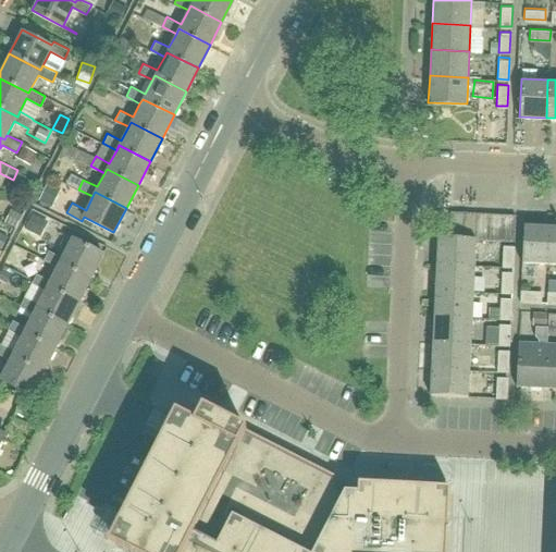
[(451,210),(448,235),(462,236),(464,210),(451,210)]
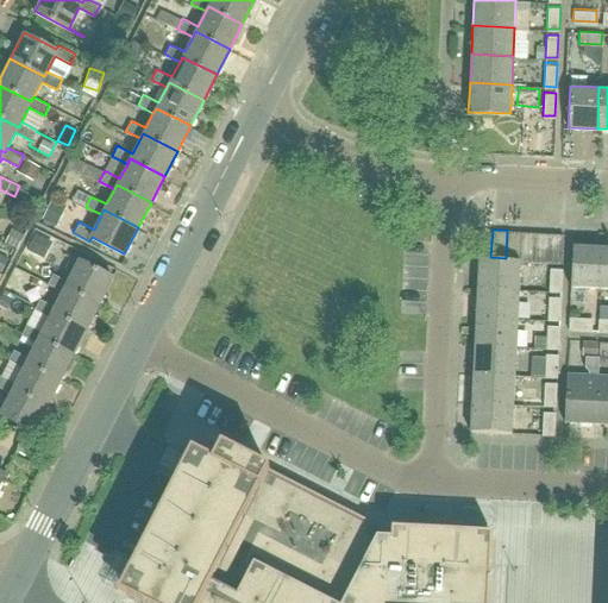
[(521,231),(507,230),(506,258),(519,258),(521,231)]
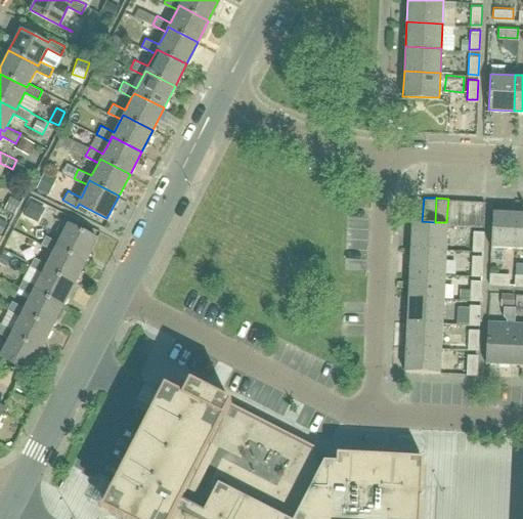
[(460,199),(448,199),(446,222),(447,223),(446,224),(459,224),(460,199)]
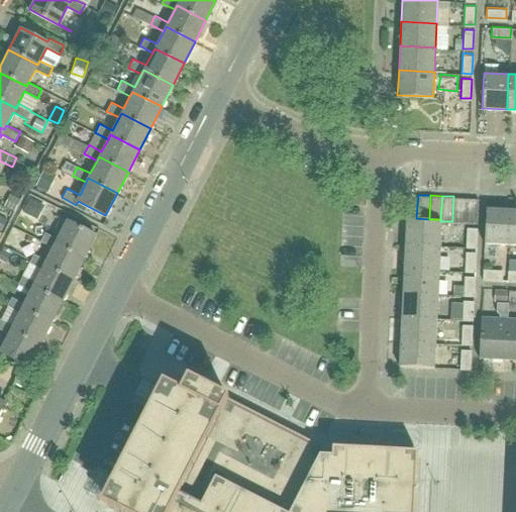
[(466,197),(453,196),(452,221),(465,222),(466,197)]
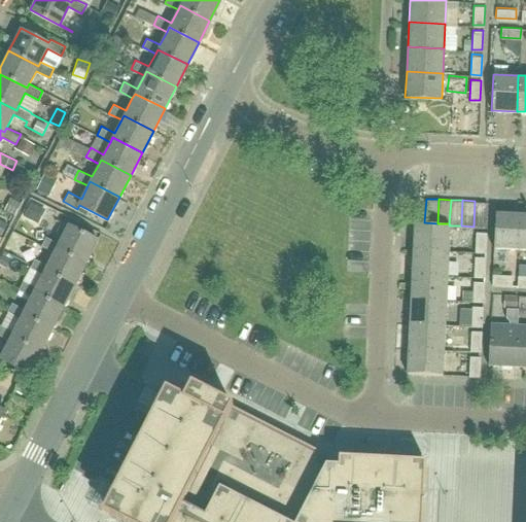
[(487,202),(475,201),(474,227),(486,227),(487,202)]
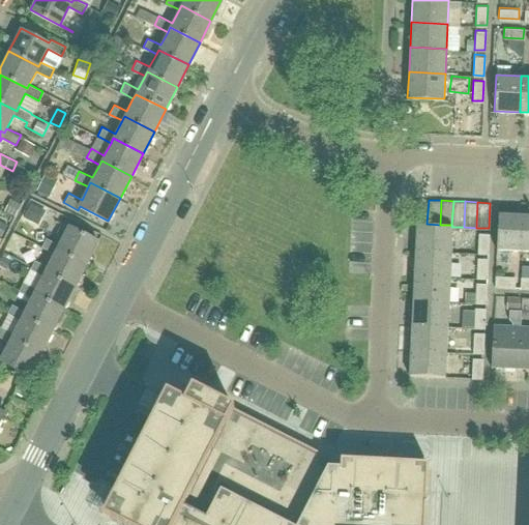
[(496,249),(521,250),(523,213),(498,212),(496,249)]
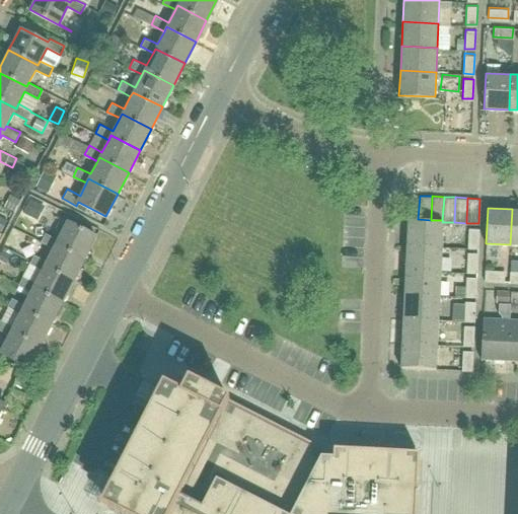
[(56,242),(84,258),(95,234),(54,213),(54,215),(66,221),(57,238),(45,231),(40,240),(53,247),(56,242)]
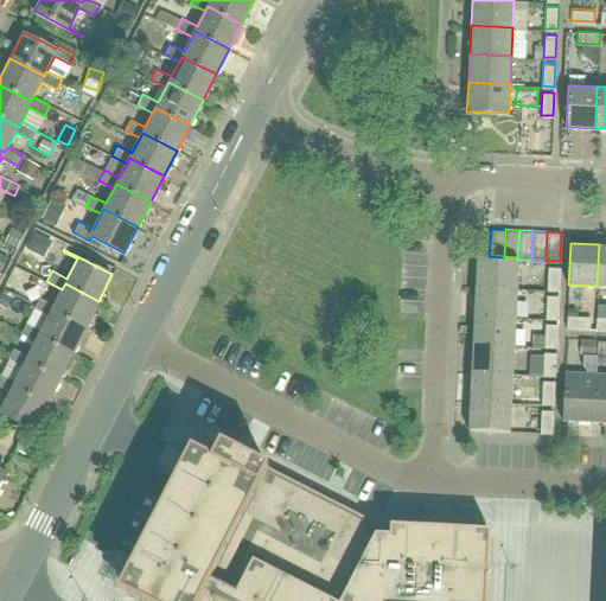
[(477,256),(474,286),(516,287),(517,260),(518,259),(517,257),(504,257),(489,256),(477,256)]
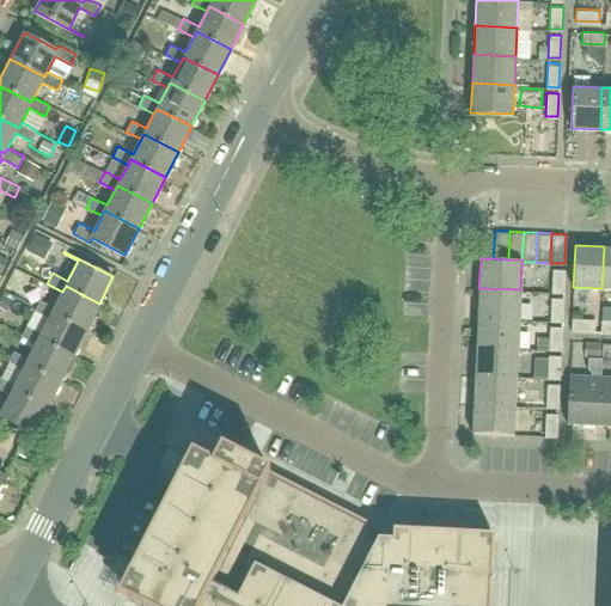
[(564,269),(553,269),(551,291),(563,292),(564,269)]
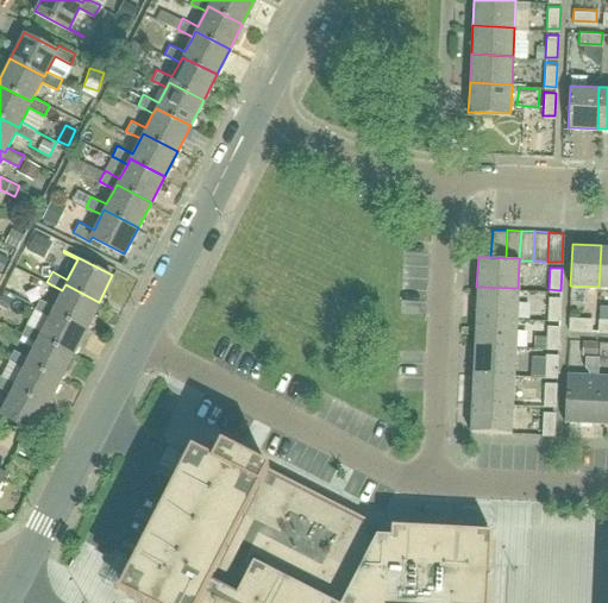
[(66,284),(62,290),(55,305),(39,296),(33,307),(49,314),(51,309),(86,327),(99,302),(66,284)]
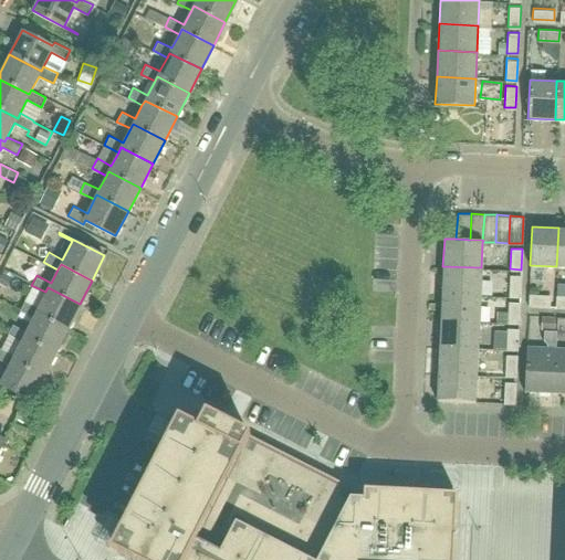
[(480,294),(481,267),(442,266),(441,293),(480,294)]
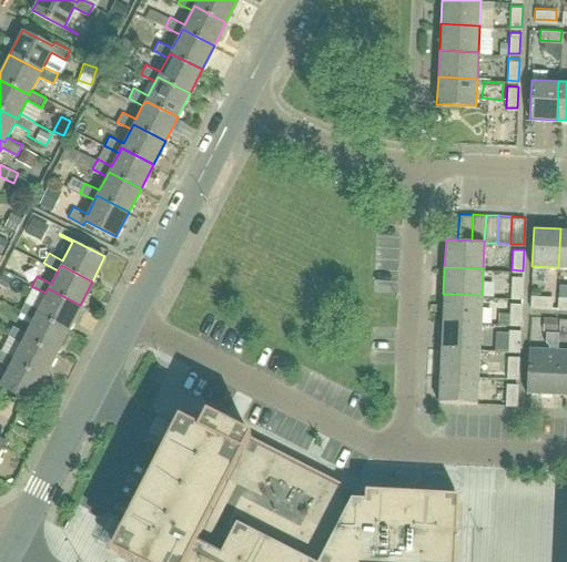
[(522,297),(523,276),(512,275),(510,296),(522,297)]
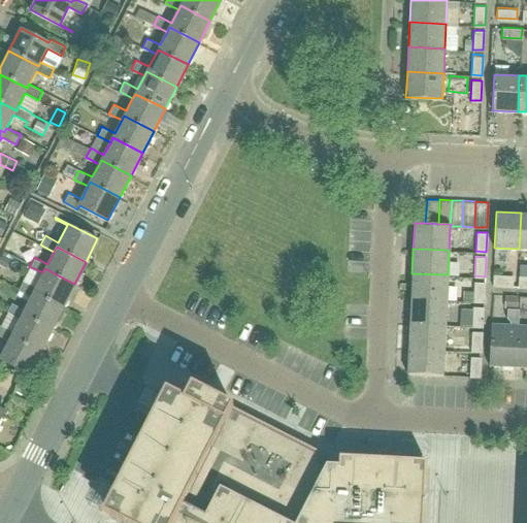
[(33,291),(63,305),(74,284),(44,268),(42,272),(36,286),(23,280),(19,288),(31,295),(33,291)]
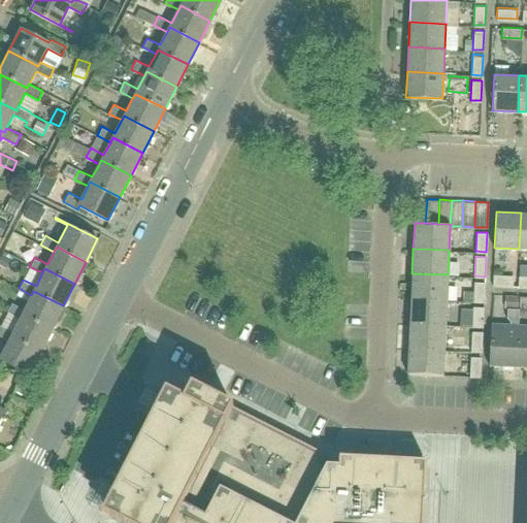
[(412,273),(410,297),(447,299),(448,274),(412,273)]
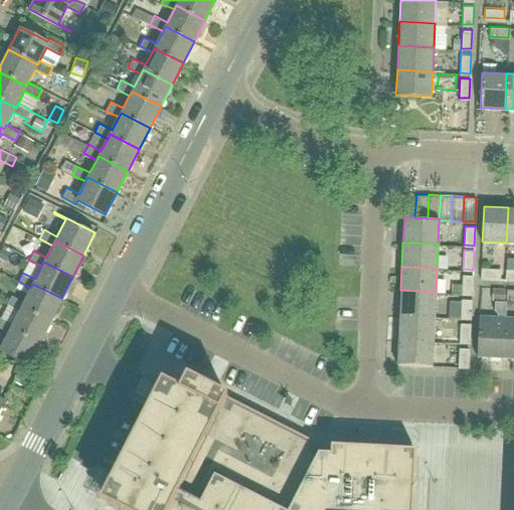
[(480,278),(500,279),(501,269),(481,267),(480,278)]
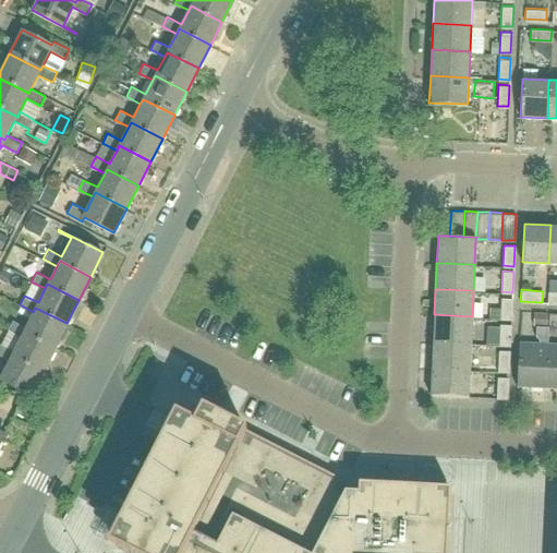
[(547,302),(556,302),(556,291),(548,291),(547,302)]
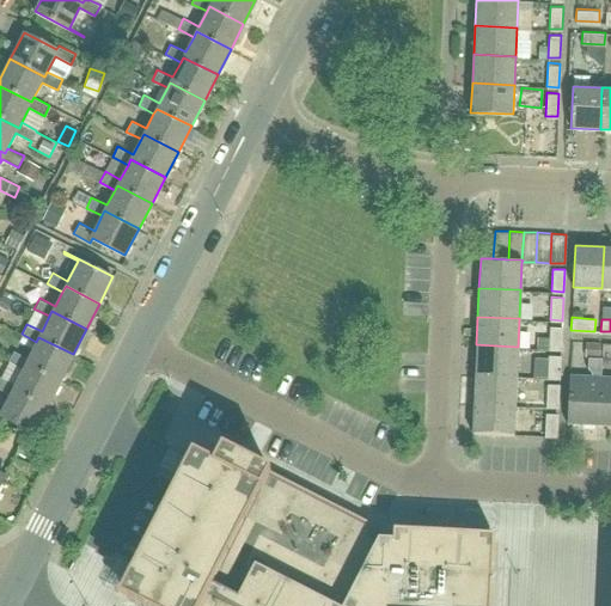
[(549,349),(561,350),(562,326),(550,325),(549,349)]
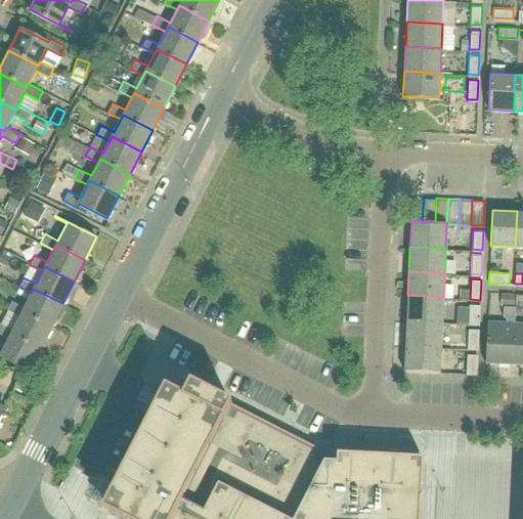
[(33,289),(31,293),(25,306),(11,299),(6,308),(19,314),(22,310),(51,326),(62,303),(33,289)]
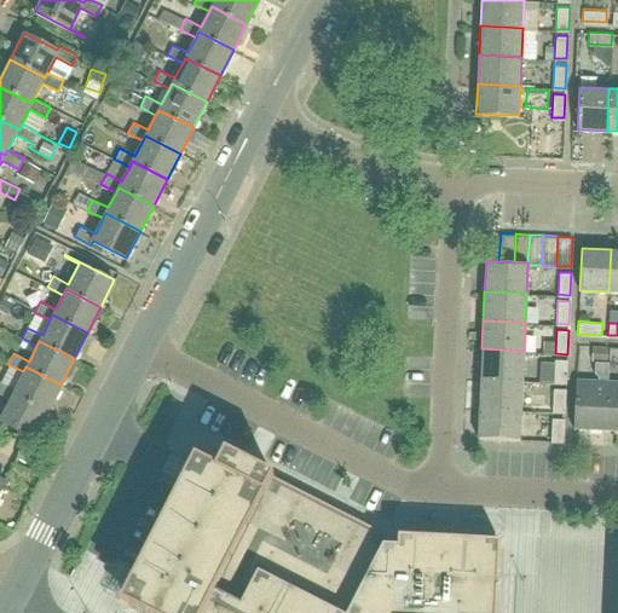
[(591,342),(591,343),(590,358),(608,358),(608,343),(591,342)]
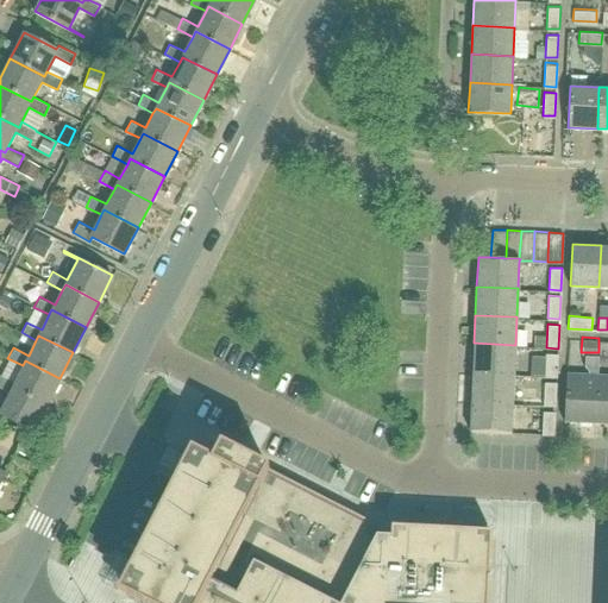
[(514,374),(515,345),(474,343),(472,371),(514,374)]
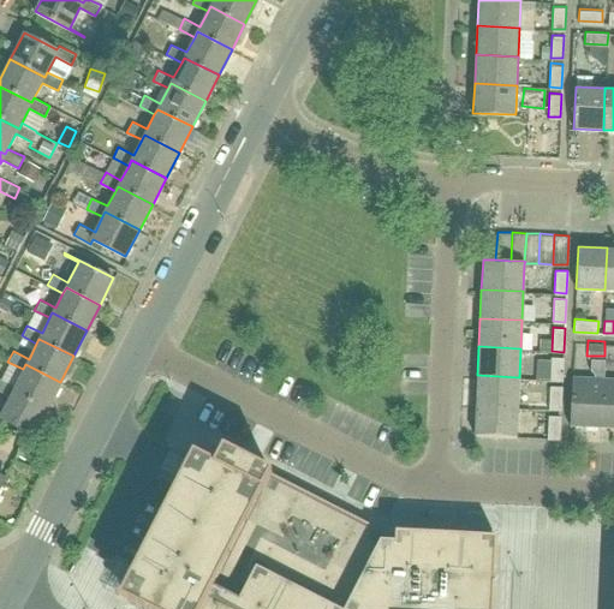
[(549,378),(562,380),(564,357),(550,356),(549,378)]
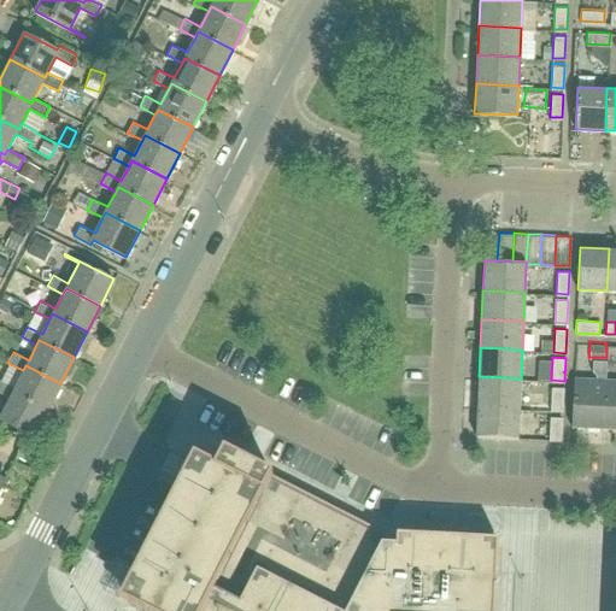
[(570,426),(602,427),(604,379),(605,379),(606,359),(592,359),(592,370),(596,374),(596,377),(575,376),(573,376),(570,426)]
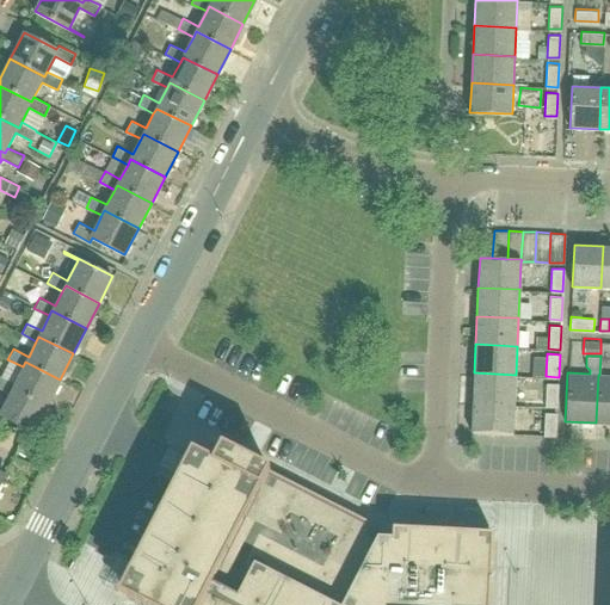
[(25,362),(23,366),(16,382),(0,375),(0,388),(10,393),(12,388),(47,406),(60,380),(25,362)]
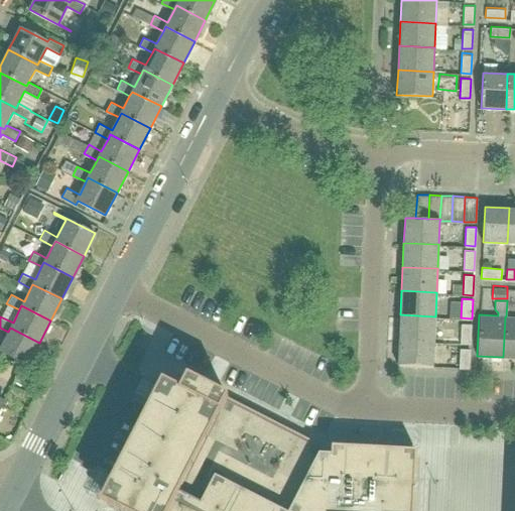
[(400,314),(399,339),(434,341),(435,316),(400,314)]
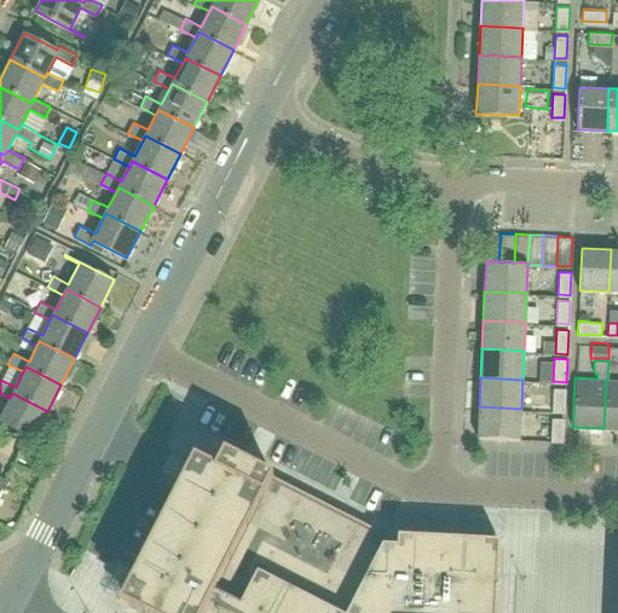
[(604,428),(617,428),(617,380),(607,380),(606,380),(604,428)]
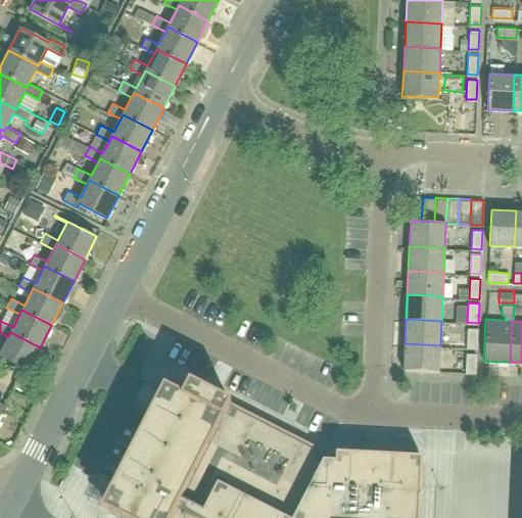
[(466,347),(477,347),(477,330),(467,329),(466,347)]
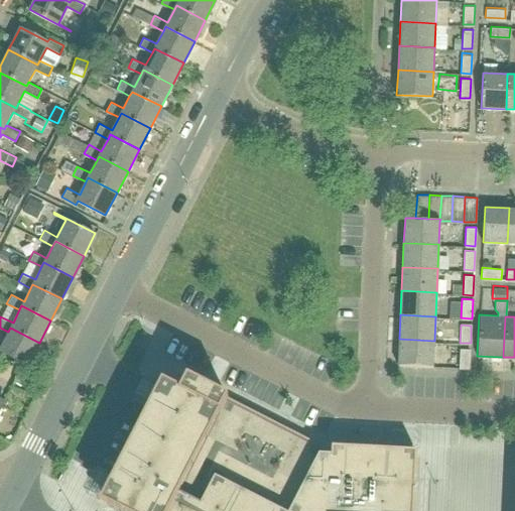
[(0,350),(23,362),(28,365),(39,343),(10,328),(8,332),(2,344),(0,343),(0,350)]
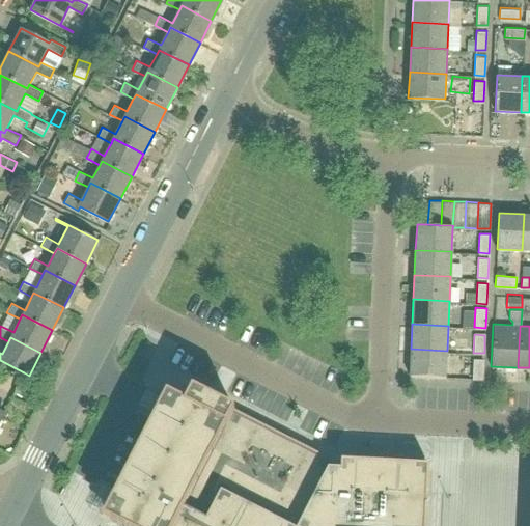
[(445,377),(447,351),(411,349),(409,375),(445,377)]
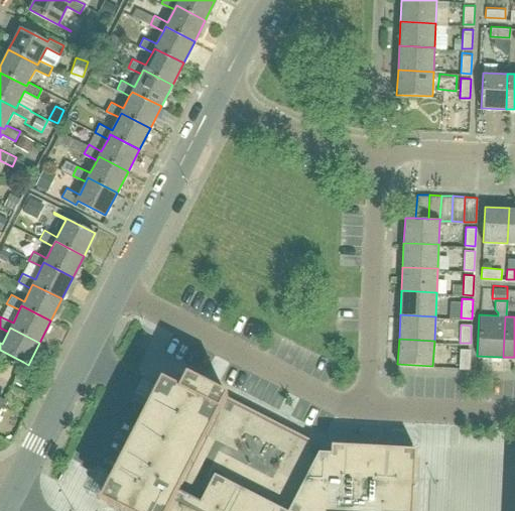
[(459,367),(469,368),(470,348),(460,348),(459,367)]
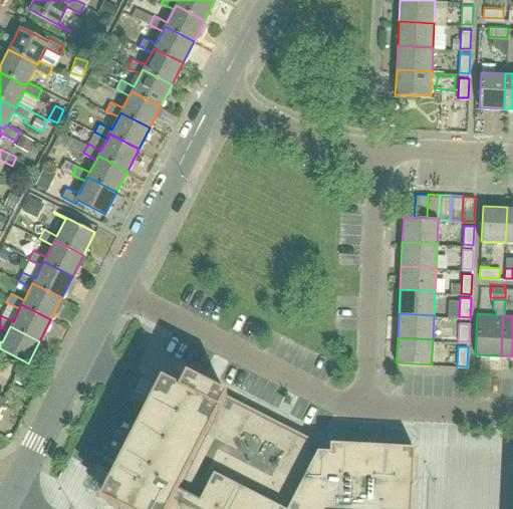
[(25,373),(18,369),(14,376),(22,379),(25,373)]
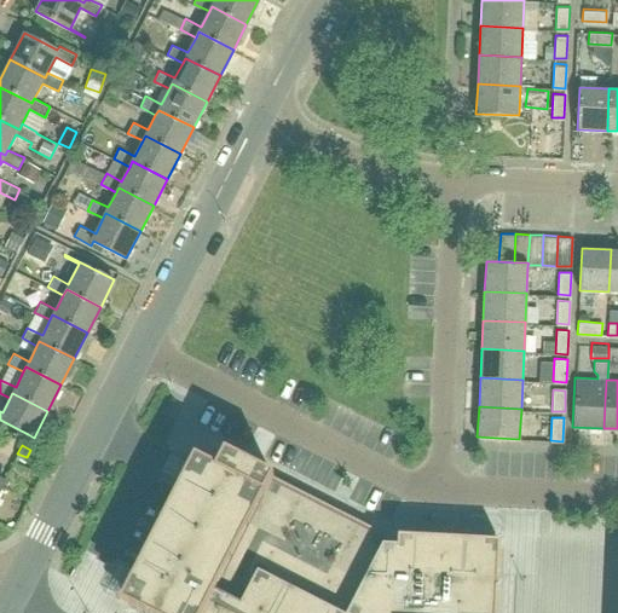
[(494,612),(498,539),(397,535),(397,544),(383,543),(388,535),(223,451),(215,467),(204,462),(203,464),(196,476),(185,472),(180,481),(175,491),(184,496),(178,508),(169,503),(159,524),(168,528),(162,541),(152,536),(143,556),(151,560),(128,605),(128,606),(143,612),(494,612)]
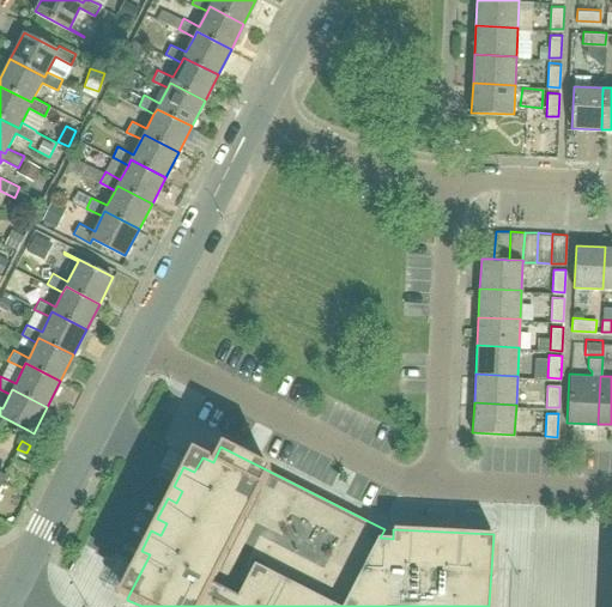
[(0,484),(12,460),(11,459),(2,474),(0,473),(0,484)]
